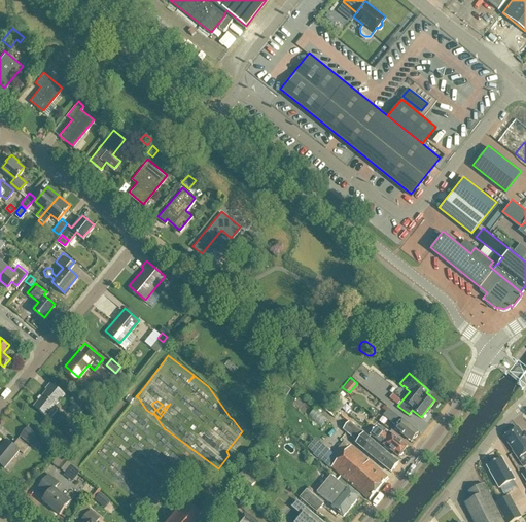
[(57,402),(65,393),(50,381),(45,386),(47,387),(34,404),(46,415),(46,414),(49,417),(60,405),(57,402)]
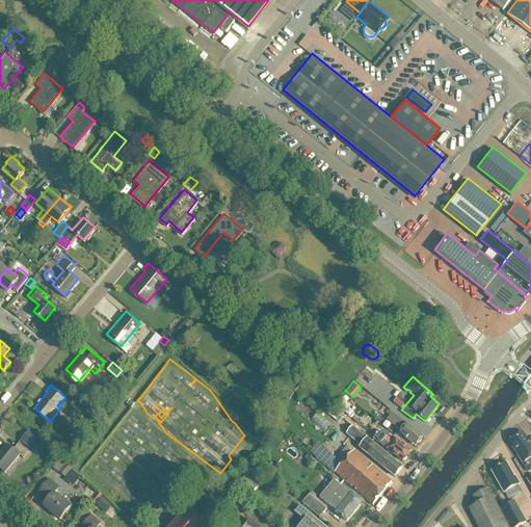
[(84,413),(75,404),(70,412),(79,419),(84,413)]
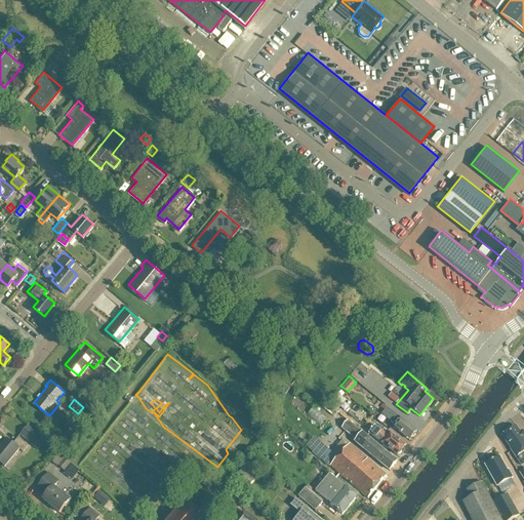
[(316,402),(310,410),(321,421),(328,413),(316,402)]
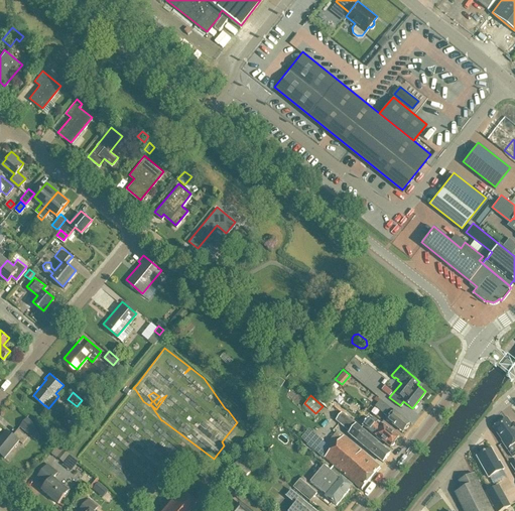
[(396,410),(385,402),(380,397),(375,404),(387,414),(385,416),(402,429),(409,420),(396,410)]
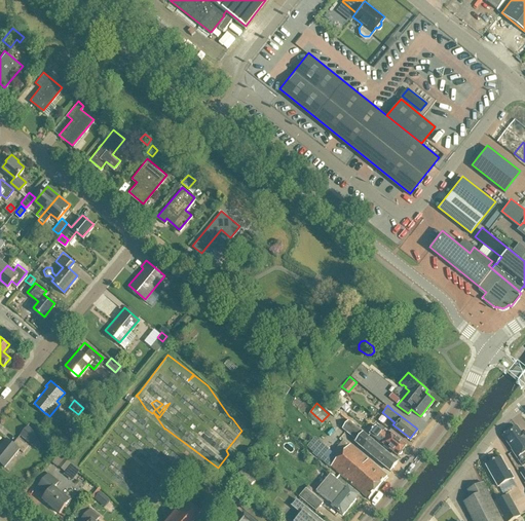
[(347,418),(342,425),(354,437),(352,438),(388,469),(397,459),(347,418)]
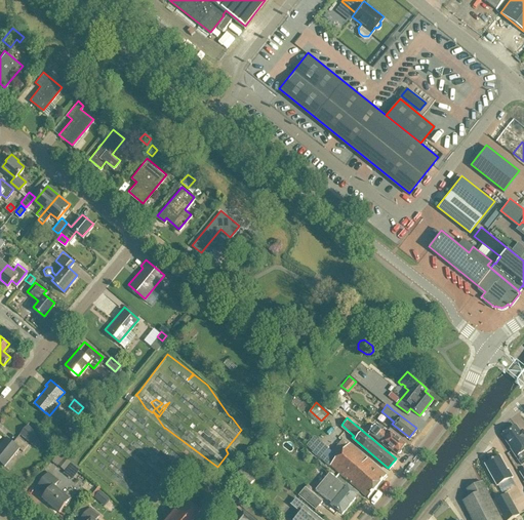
[(37,447),(45,438),(27,423),(19,433),(37,447)]
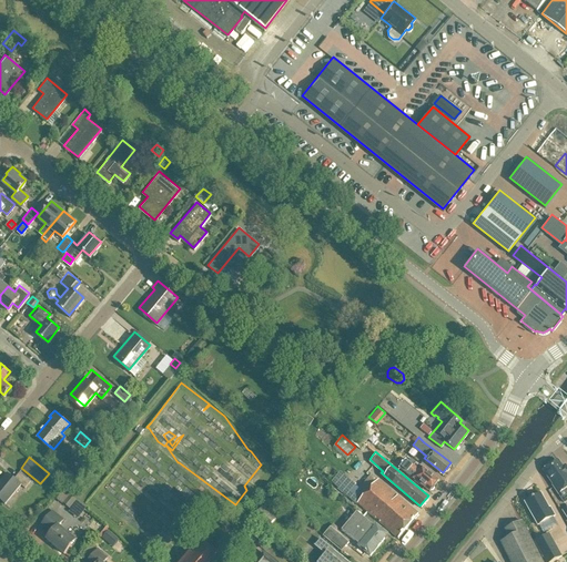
[(398,465),(406,471),(429,489),(438,478),(422,465),(418,468),(405,457),(398,465)]
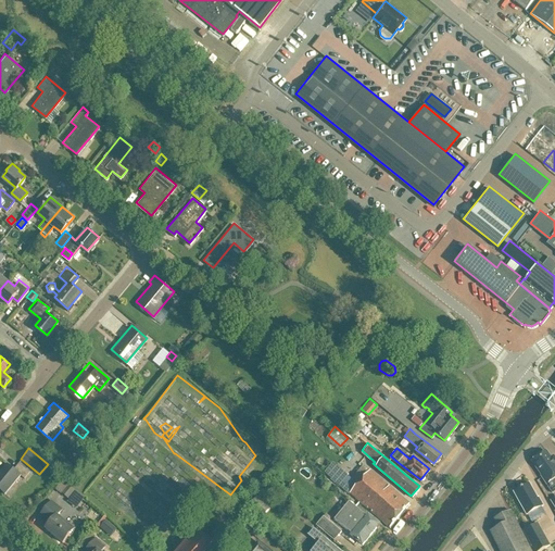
[(550,454),(545,448),(530,458),(541,473),(540,473),(552,490),(554,487),(554,455),(553,453),(550,454)]
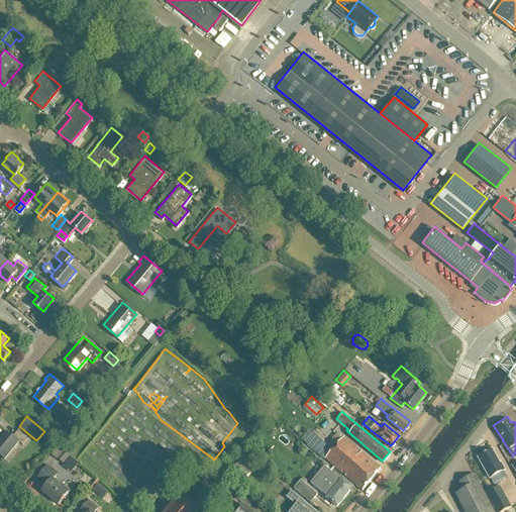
[(22,442),(27,436),(17,428),(12,434),(6,428),(0,435),(0,453),(4,457),(19,439),(22,442)]
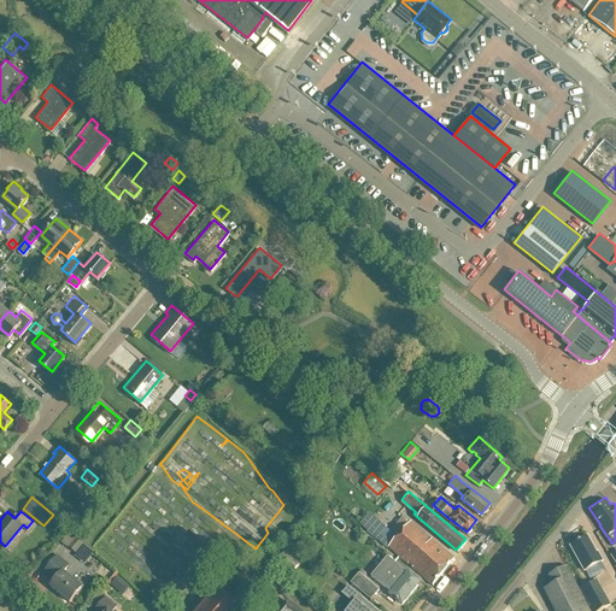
[(363,522),(373,530),(432,582),(453,557),(410,518),(397,534),(381,521),(371,512),(363,522)]
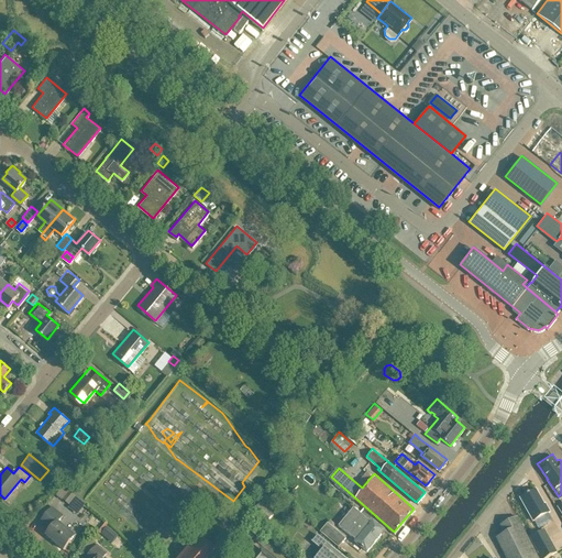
[(532,518),(549,510),(544,501),(543,502),(535,487),(519,495),(532,518)]
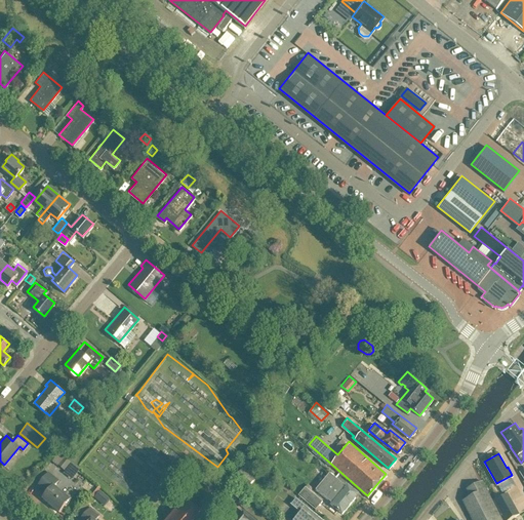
[(64,468),(71,460),(64,454),(57,463),(64,468)]
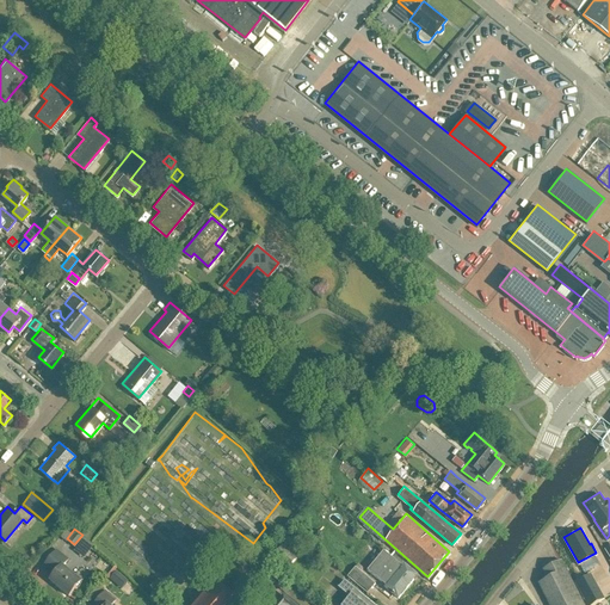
[(296,556),(282,543),(272,555),(287,567),(296,556)]
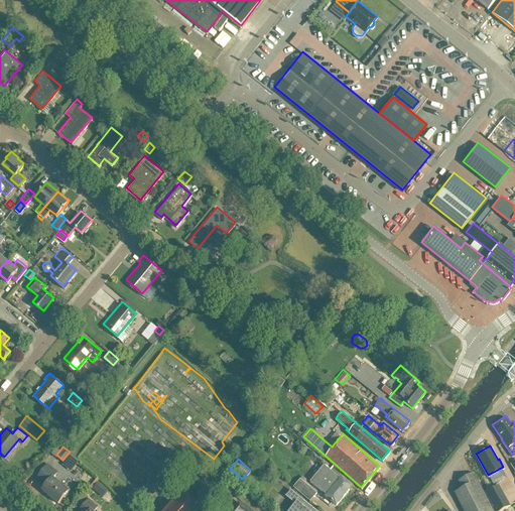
[(58,501),(69,489),(52,476),(57,470),(47,462),(36,475),(46,483),(41,488),(58,501)]
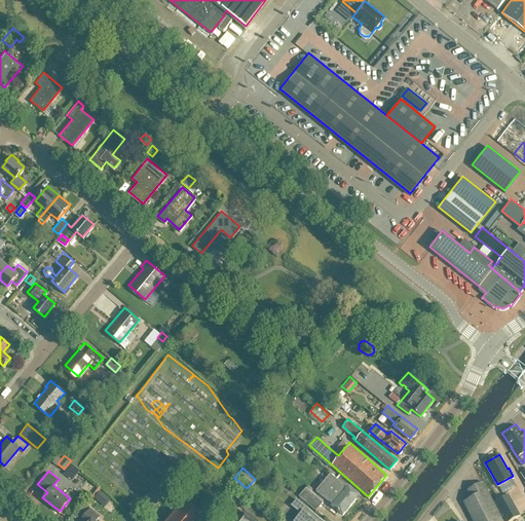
[(332,504),(340,511),(342,513),(358,493),(347,484),(346,485),(330,472),(315,488),(333,503),(332,504)]
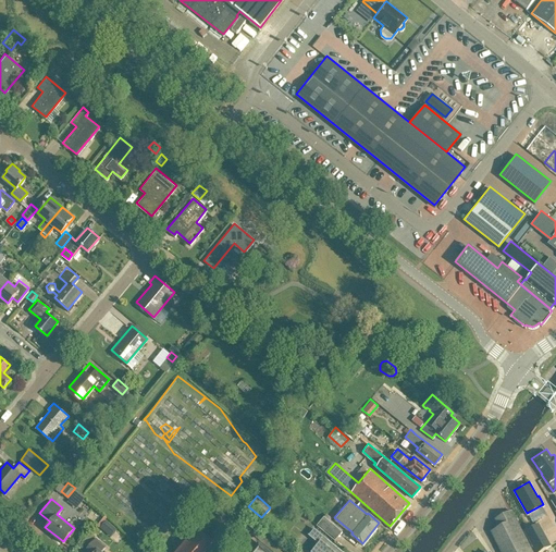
[(501,551),(531,551),(533,551),(510,508),(494,516),(498,525),(490,529),(501,551)]
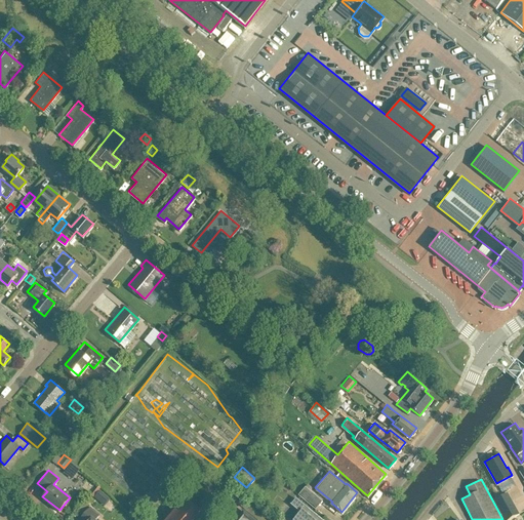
[(297,492),(315,507),(321,498),(305,484),(297,492)]
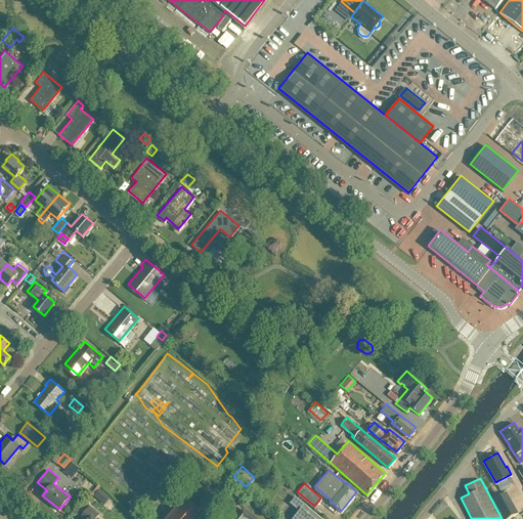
[(225,486),(217,495),(226,505),(235,494),(225,486)]
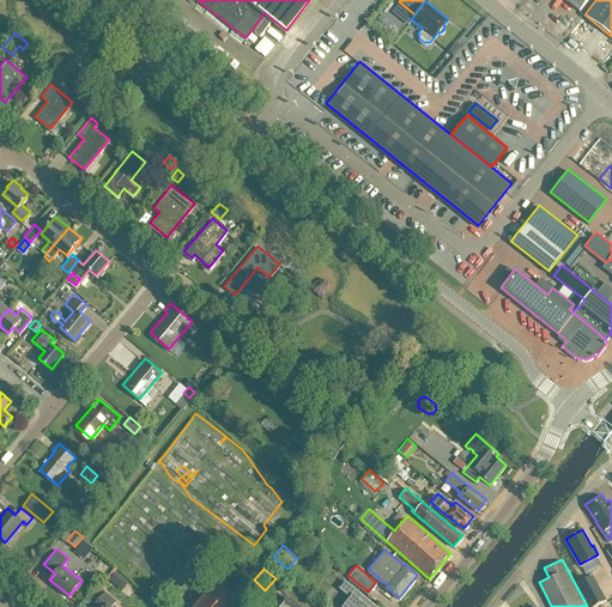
[(116,570),(110,577),(121,587),(127,580),(116,570)]
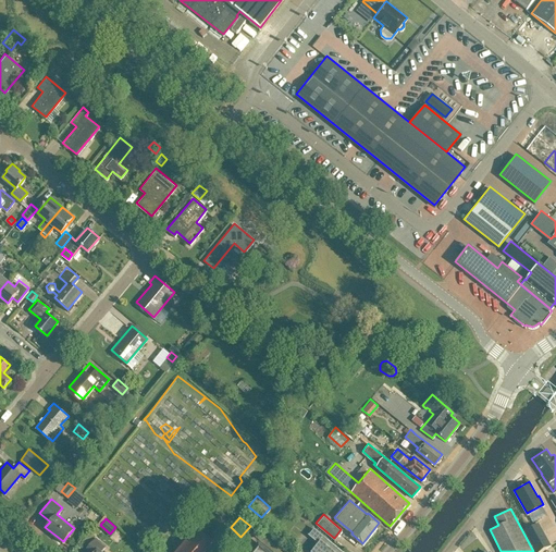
[(550,543),(536,520),(523,529),(535,551),(550,543)]
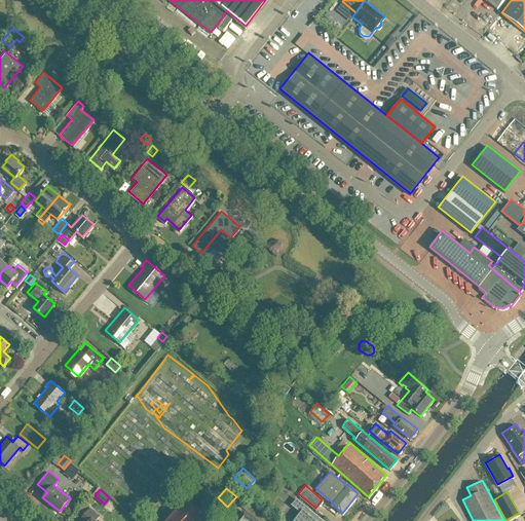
[(300,512),(293,520),(325,520),(296,496),(290,504),(300,512)]
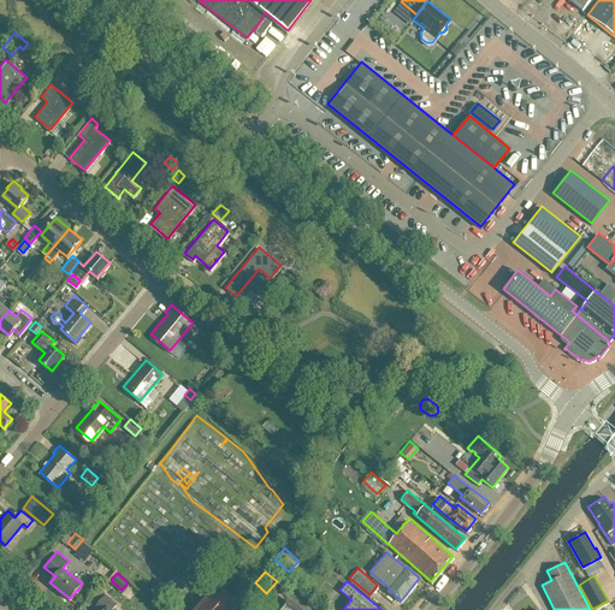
[(238,609),(242,608),(217,587),(196,609),(238,609)]
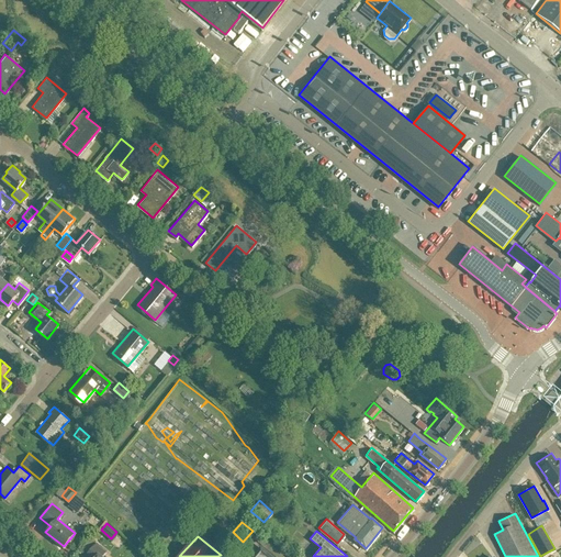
[(102,556),(100,556),(107,548),(96,541),(85,554),(88,556),(102,556)]
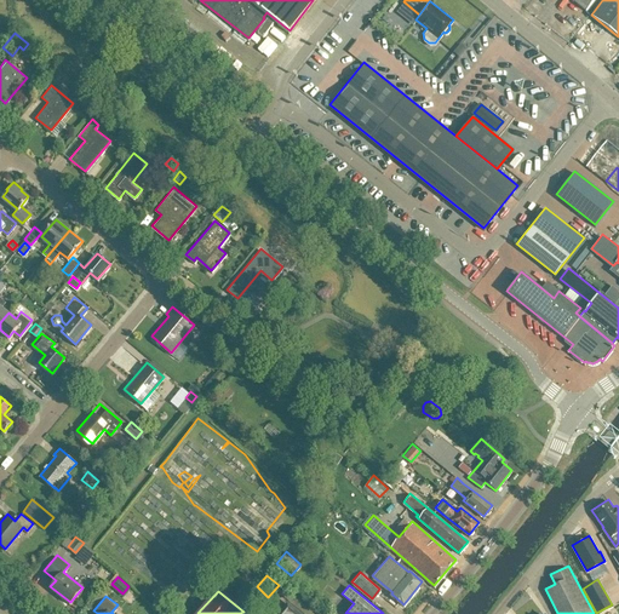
[(299,613),(287,603),(278,613),(299,613)]
